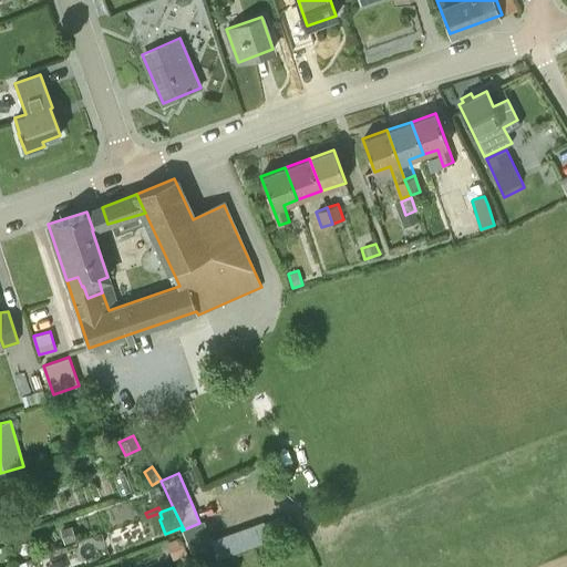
[(247,528),(253,544),(270,537),(265,522),(247,528)]
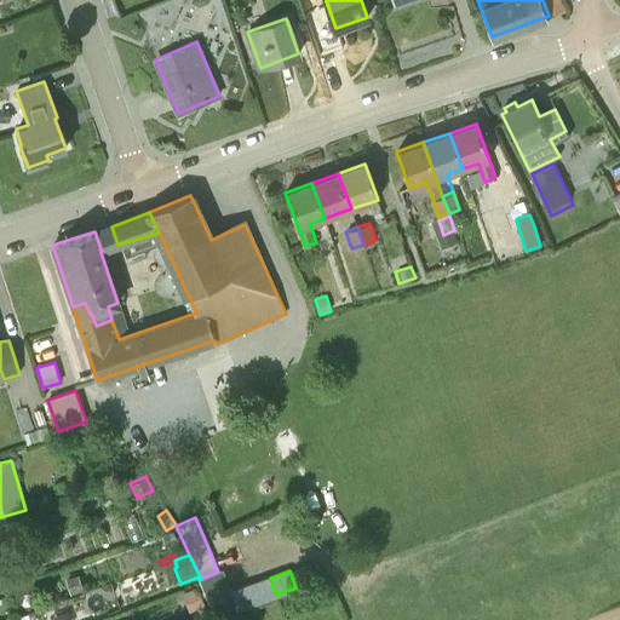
[(84,590),(79,574),(65,579),(70,593),(84,590)]
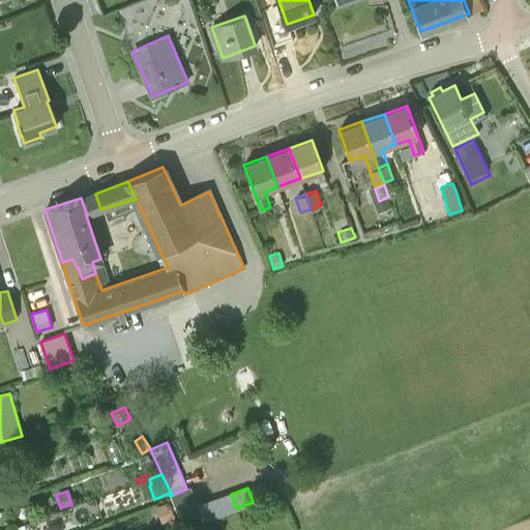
[(175,517),(169,502),(154,507),(160,523),(175,517)]
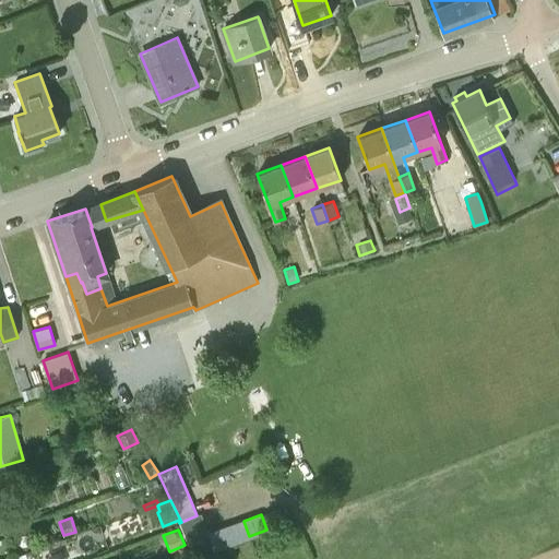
[(282,543),(277,532),(257,539),(262,550),(282,543)]
